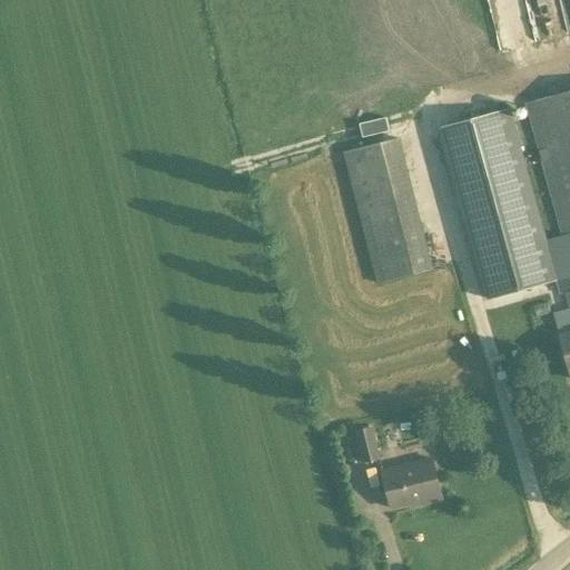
[(530,0),(539,39),(569,32),(569,26),(564,0),(530,0)]
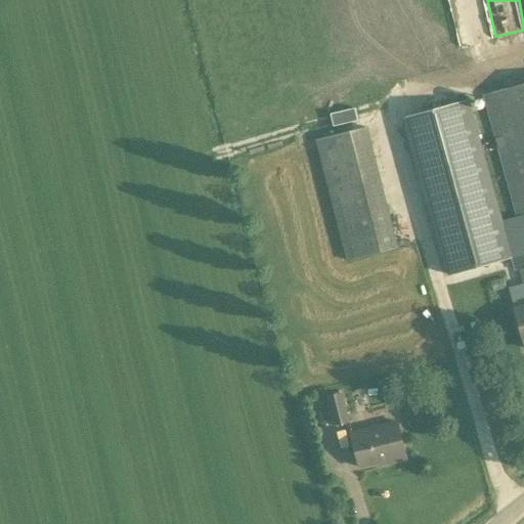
[(523,83),(483,94),(523,245),(523,266),(519,268),(523,286),(523,304),(515,308),(523,341),(523,83)]
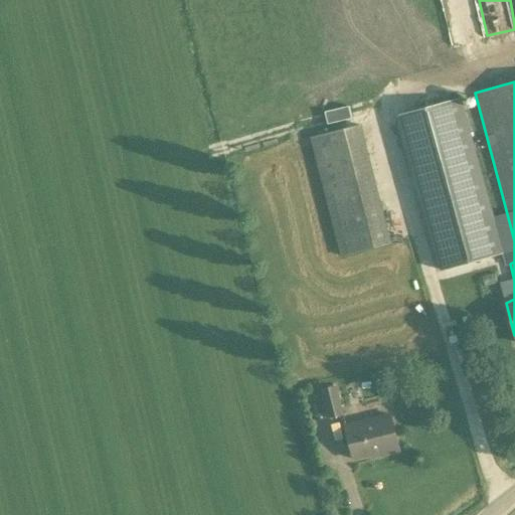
[(461,98),(398,115),(441,271),(503,253),(461,98)]
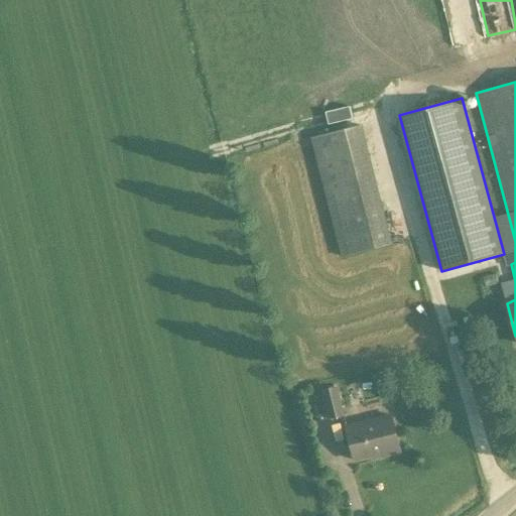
[(343,255),(391,243),(361,124),(312,136),(343,255)]
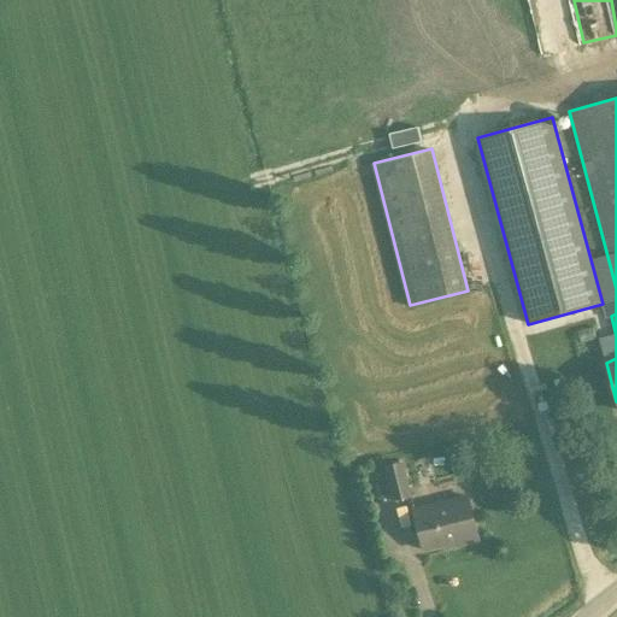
[(412,497),(404,462),(385,466),(393,501),(412,497)]
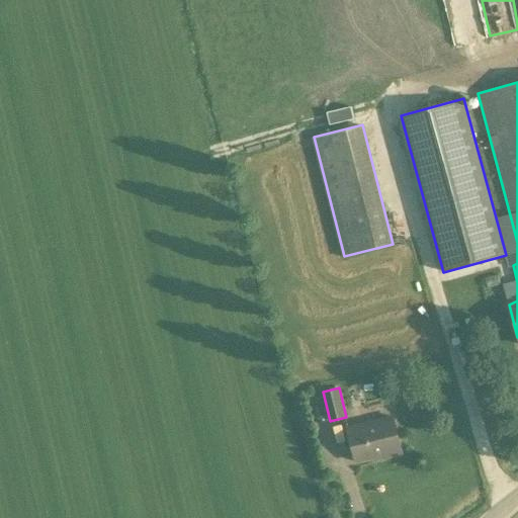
[(380,458),(401,452),(392,416),(346,428),(354,460),(379,454),(380,458)]
